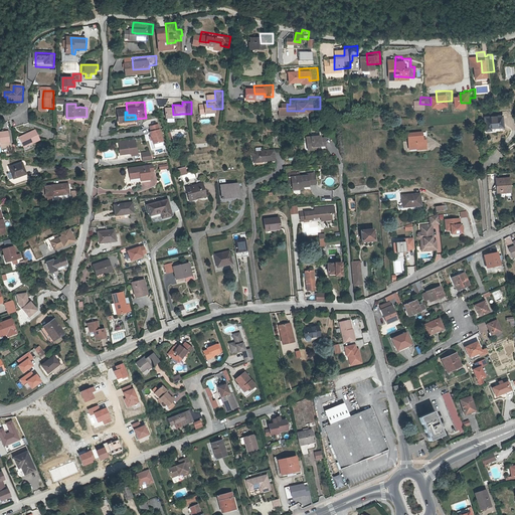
[(510,122),(510,112),(493,112),(493,126),(499,126),(499,123),(510,122)]
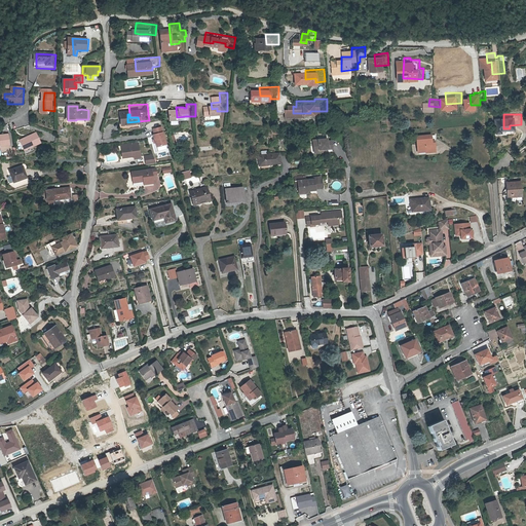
[(168,120),(160,122),(161,128),(160,128),(161,134),(162,137),(163,141),(173,139),(168,120)]
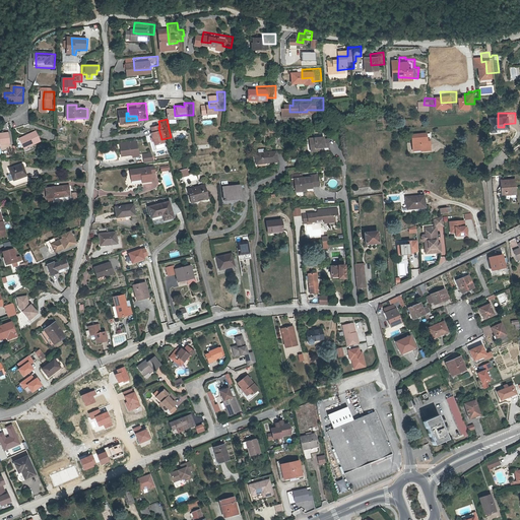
[(423,144),(424,148),(433,147),(432,138),(435,133),(435,130),(413,132),(414,145),(423,144)]
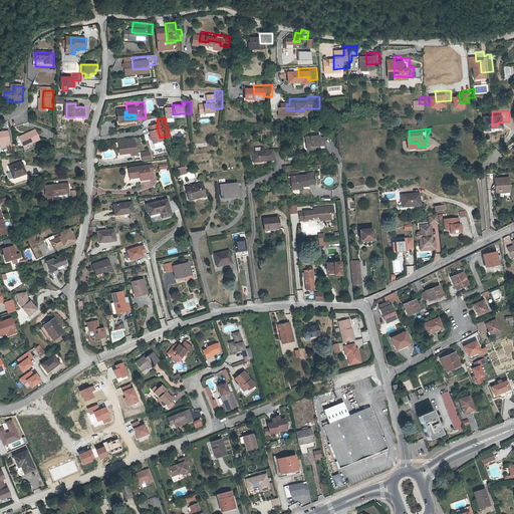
[(310,142),(322,141),(327,141),(327,133),(323,133),(323,131),(309,132),(310,142)]
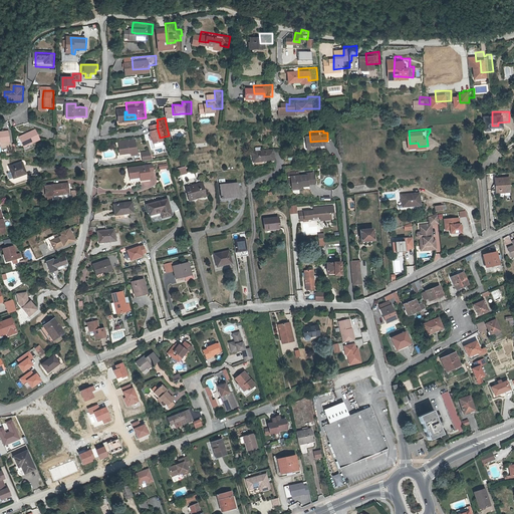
[(41,143),(36,132),(20,139),(26,155),(35,151),(33,146),(41,143)]
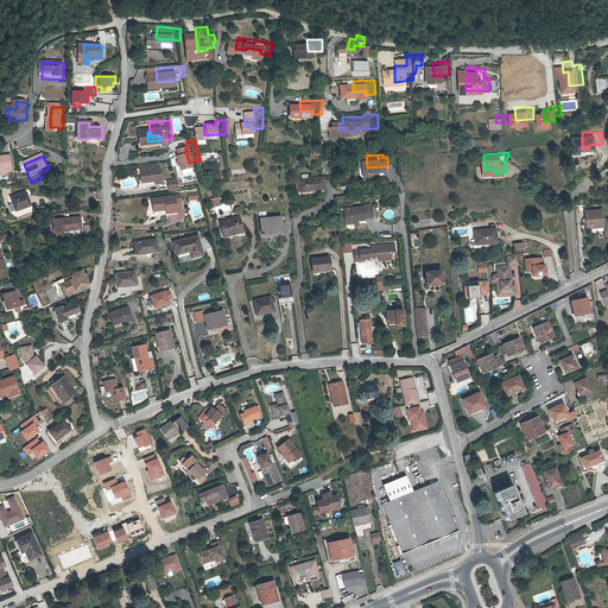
[(12,157),(0,158),(0,160),(0,173),(2,173),(1,171),(13,170),(12,157)]
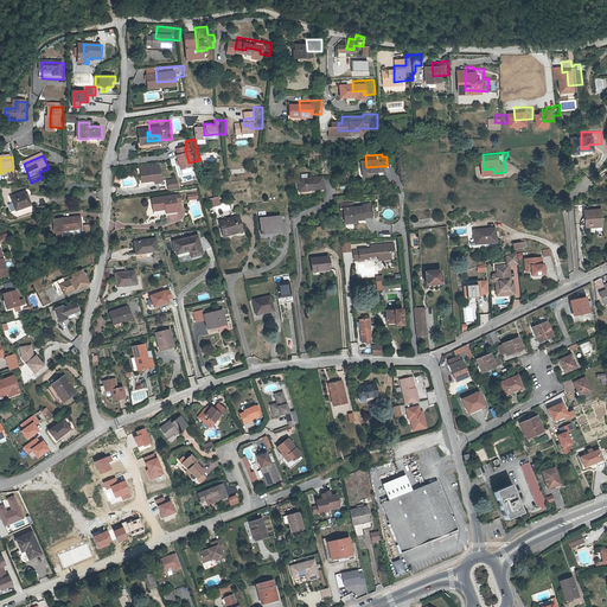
[(146,159),(147,172),(160,171),(161,176),(168,174),(167,158),(146,159)]
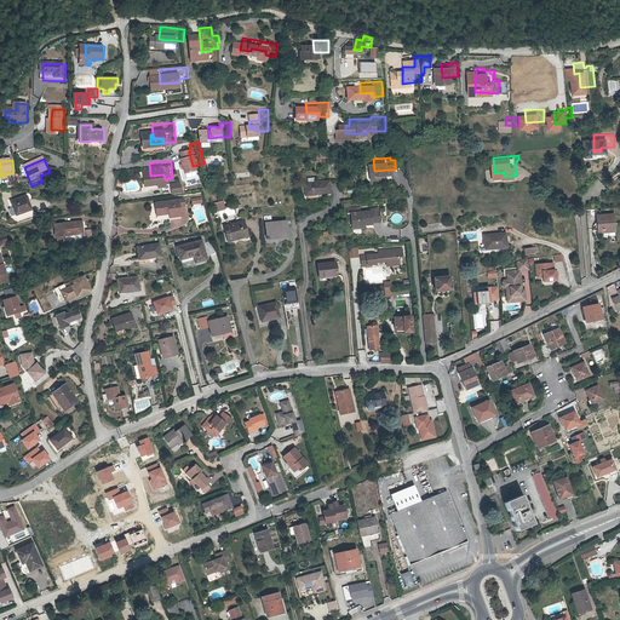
[(179,188),(191,185),(189,176),(178,177),(179,188)]
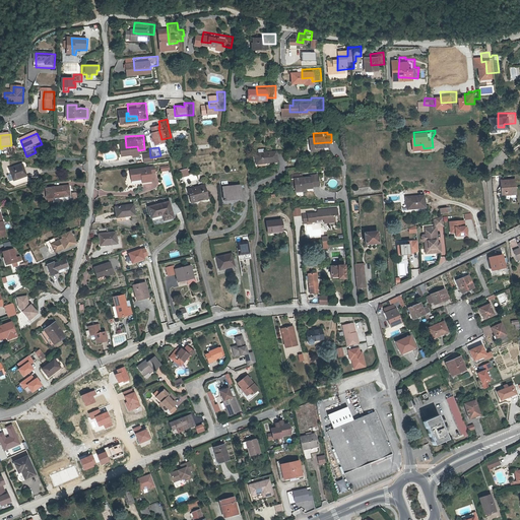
[(283,158),(282,148),(262,150),(263,161),(274,160),(274,159),(283,158)]
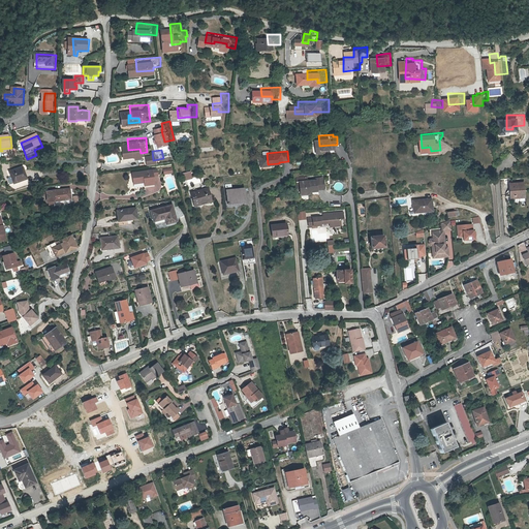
[(138,166),(139,177),(150,176),(151,182),(159,181),(158,170),(163,170),(162,164),(138,166)]
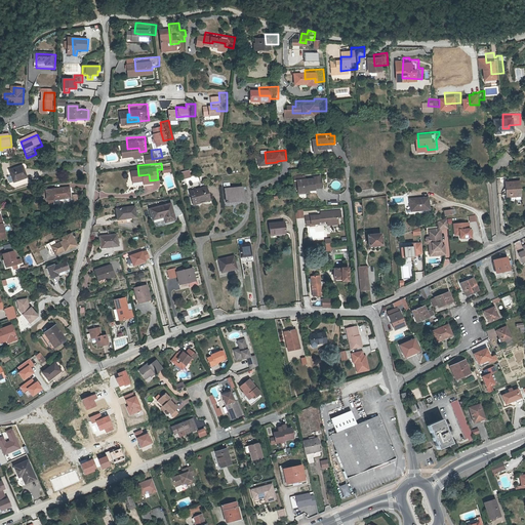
[(29,183),(25,171),(10,176),(15,189),(29,183)]
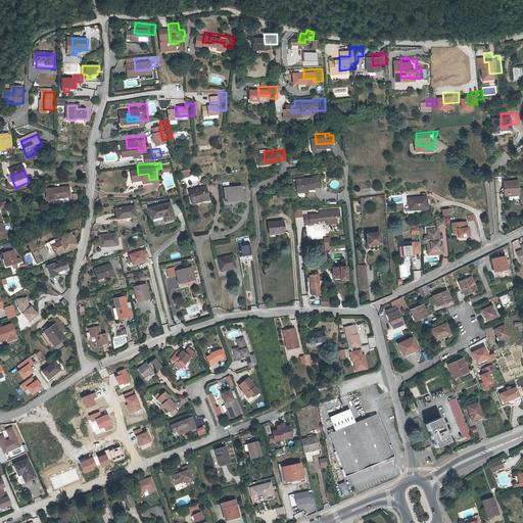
[(316,172),(316,174),(300,175),(300,187),(311,186),(310,182),(312,182),(313,185),(319,185),(319,182),(325,182),(324,171),(316,172)]
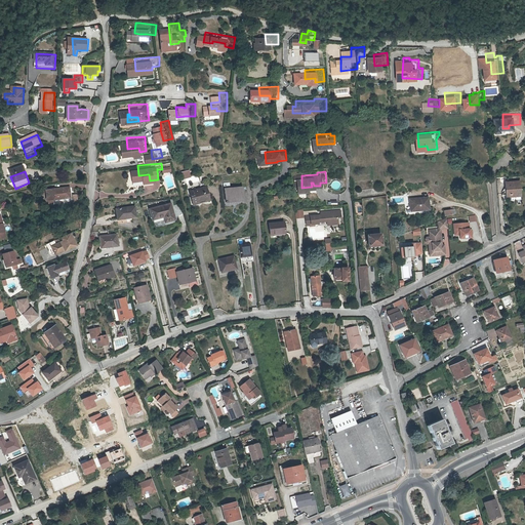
[(524,191),(524,177),(513,177),(513,192),(524,191)]
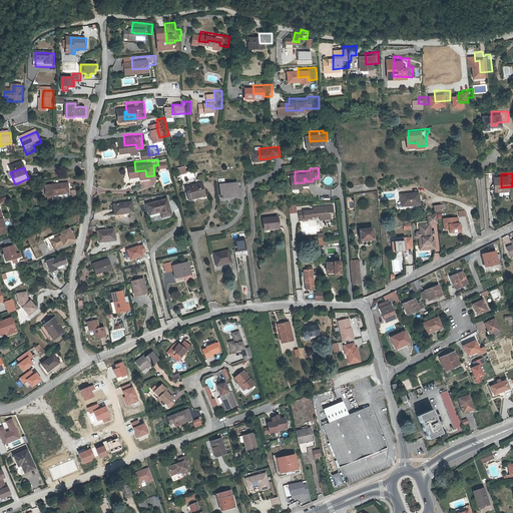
[(209,192),(207,179),(190,183),(192,195),(209,192)]
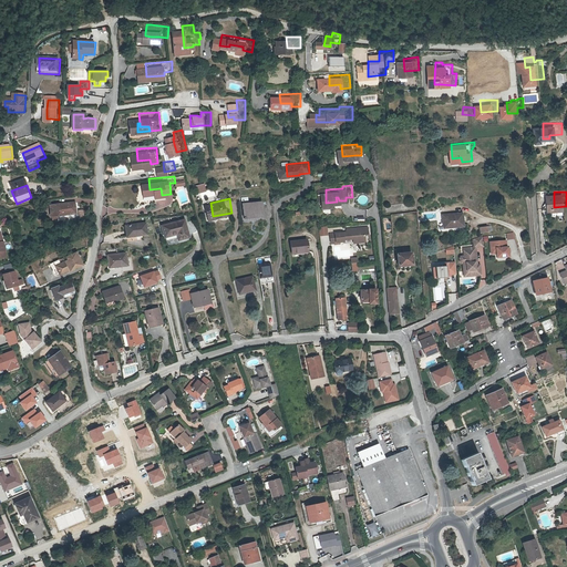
[(270,213),(269,198),(250,200),(251,215),(270,213)]
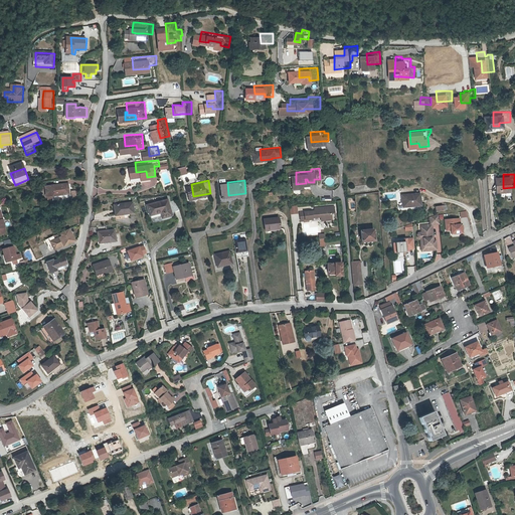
[(74,195),(72,184),(55,189),(55,190),(50,191),(52,201),(53,200),(54,203),(56,204),(59,203),(58,199),(74,195)]
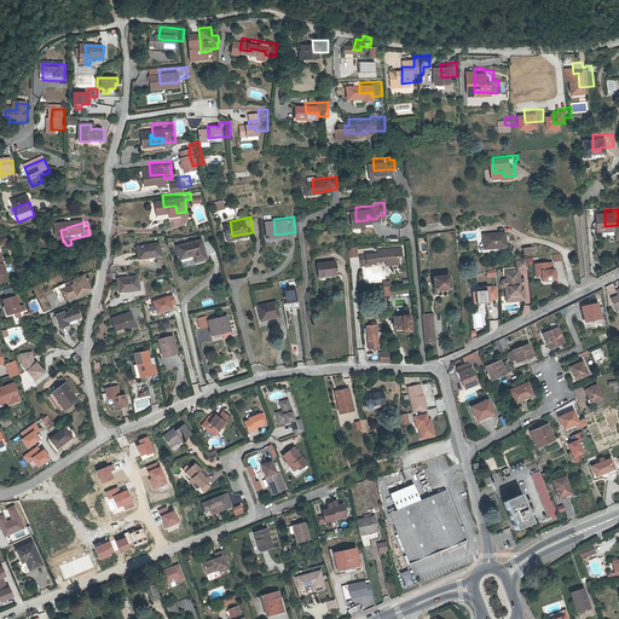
[(508,239),(507,229),(486,230),(487,246),(496,244),(496,241),(508,239)]
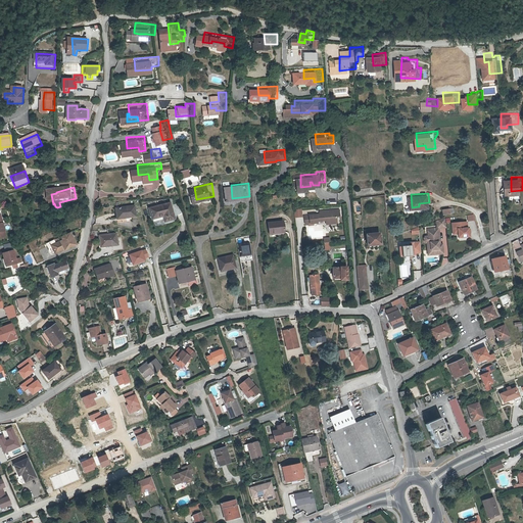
[(155,203),(156,214),(168,211),(169,216),(178,214),(175,199),(155,203)]
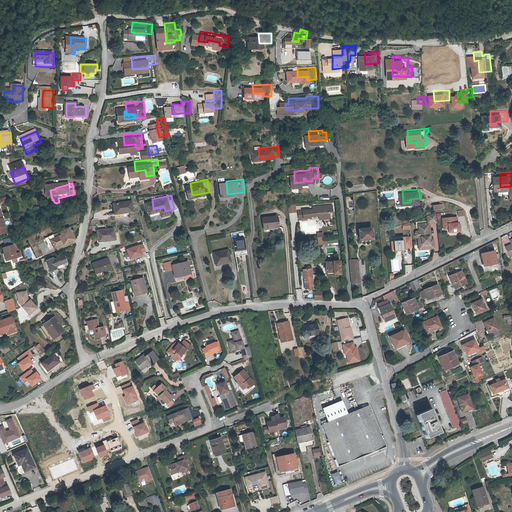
[(119,197),(119,205),(127,205),(127,207),(136,207),(136,196),(119,197)]
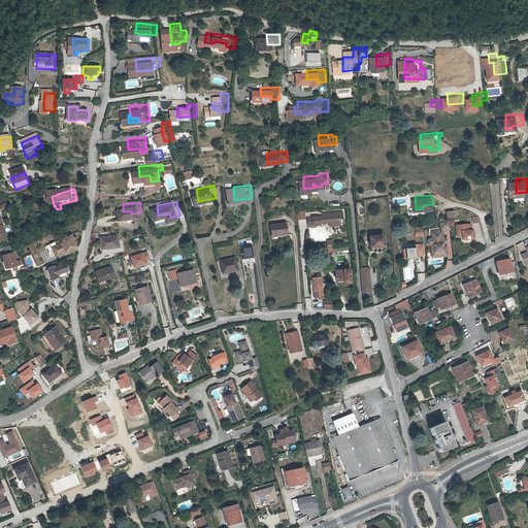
[(345,207),(329,208),(329,210),(326,210),(326,211),(310,213),(311,222),(323,221),(323,219),(332,218),(336,222),(342,221),(342,215),(345,213),(345,207)]
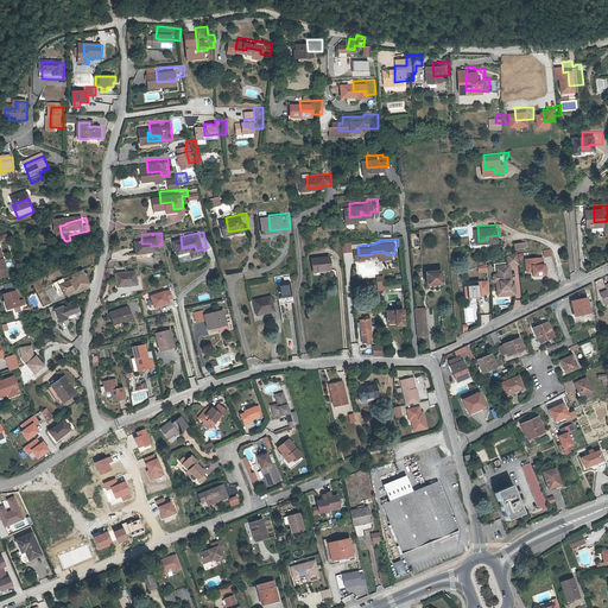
[(352,244),(342,244),(342,253),(352,252),(352,244)]
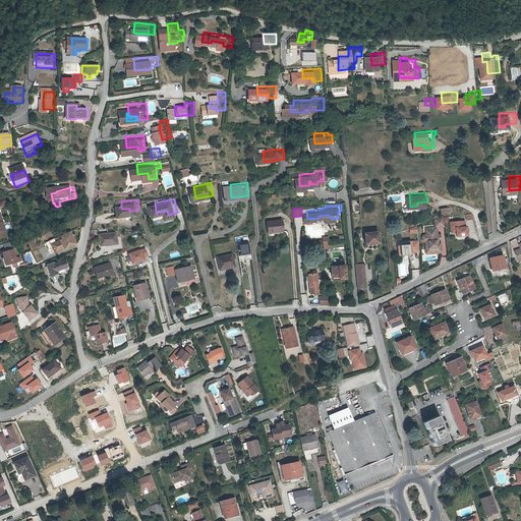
[(440,225),(448,224),(447,215),(445,216),(438,218),(439,225),(428,226),(429,233),(426,233),(425,235),(425,238),(426,239),(427,239),(428,247),(436,246),(436,251),(445,250),(444,241),(442,241),(440,241),(439,232),(441,232),(440,225)]
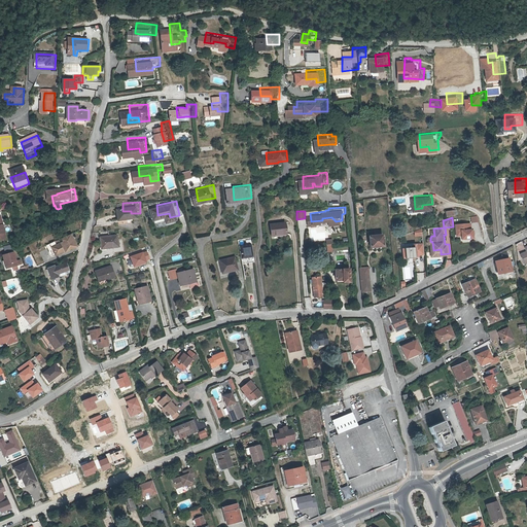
[(0,243),(9,241),(3,218),(0,218),(0,243)]
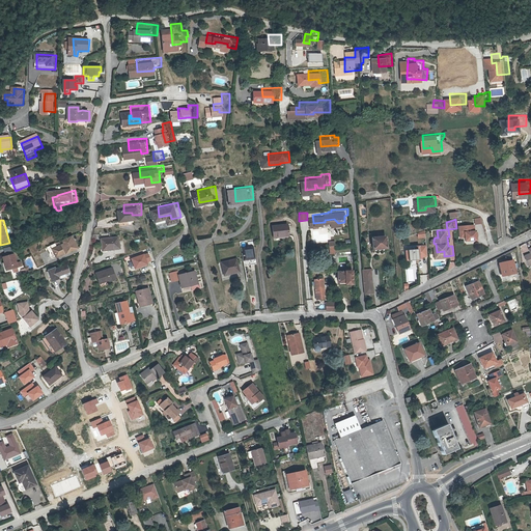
[(292,233),(291,223),(277,224),(278,234),(292,233)]
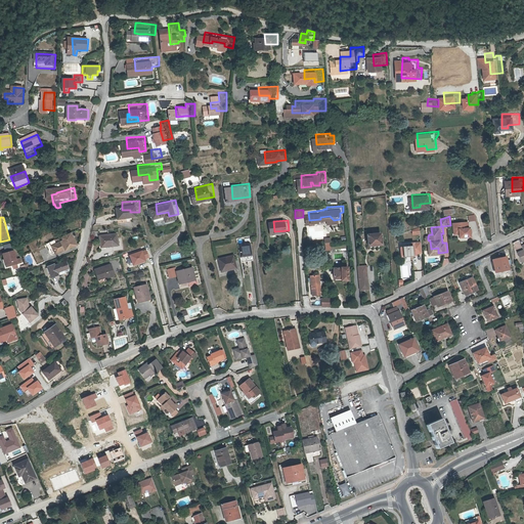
[(452,222),(452,235),(459,235),(459,238),(471,237),(470,222),(452,222)]
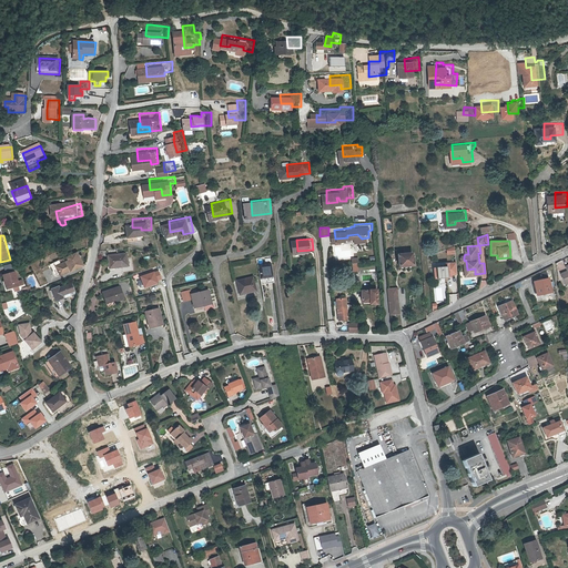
[(112,260),(132,259),(131,247),(112,249),(112,260)]
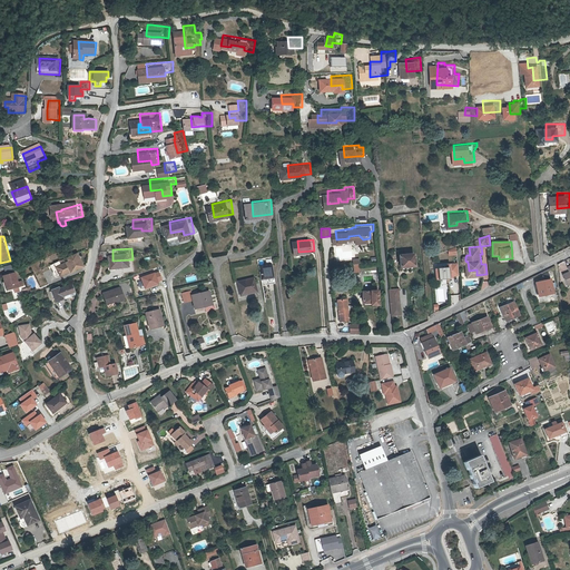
[(416,263),(416,249),(402,251),(403,264),(416,263)]
